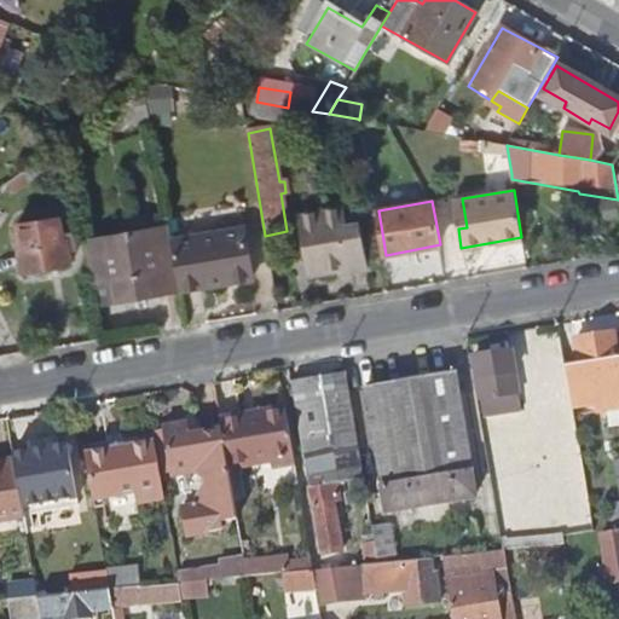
[(300,218),(308,264),(339,259),(340,267),(341,270),(363,265),(352,208),(300,218)]
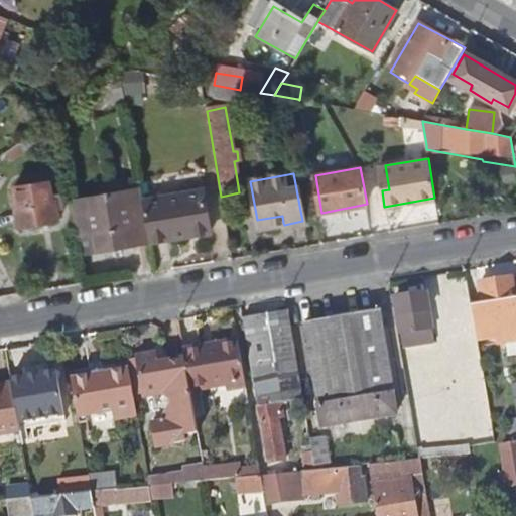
[(58,180),(12,186),(19,225),(59,219),(57,202),(61,201),(58,180)]
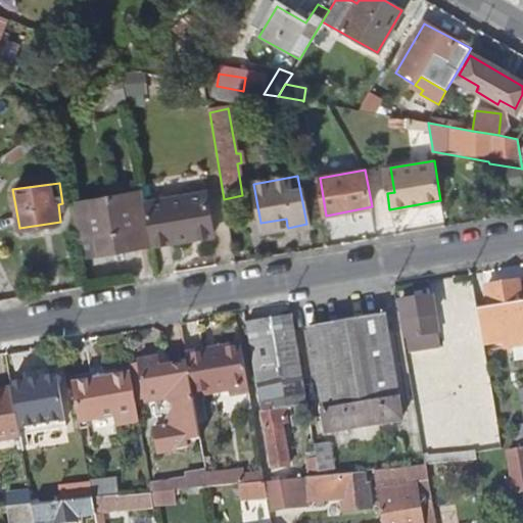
[(101,250),(152,242),(143,190),(73,201),(79,235),(98,232),(101,250)]
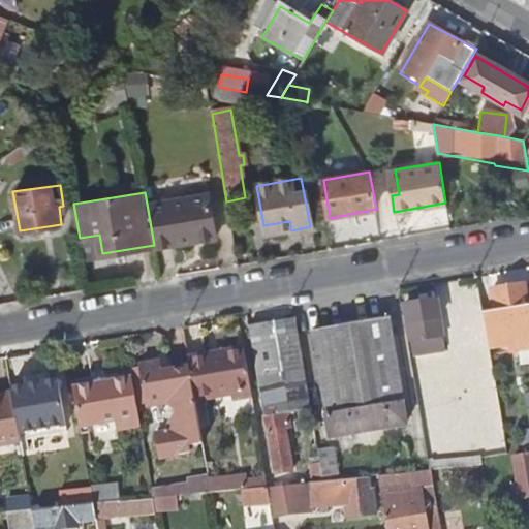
[(154,245),(154,246),(216,236),(208,192),(147,204),(154,245)]
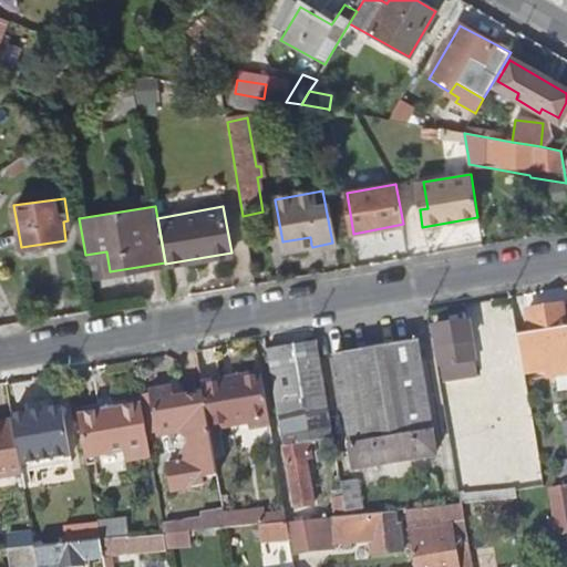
[(284,249),(311,245),(310,237),(282,241),(284,249)]
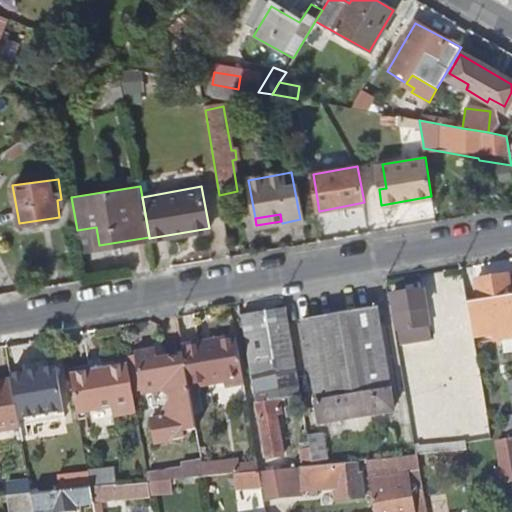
[(474,341),(511,333),(511,296),(508,276),(477,281),(480,302),(467,304),(474,341)]
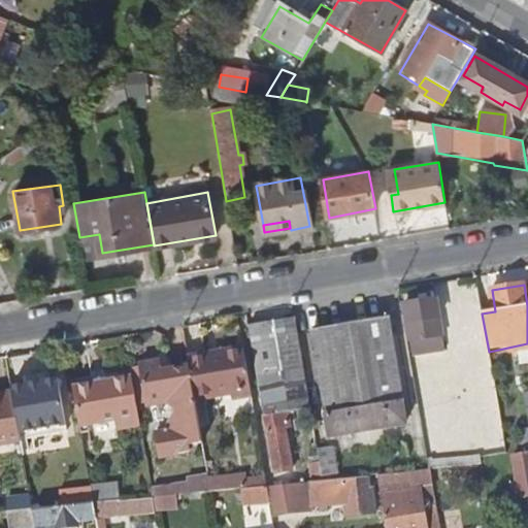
[(410,340),(443,335),(437,299),(404,305),(410,340)]
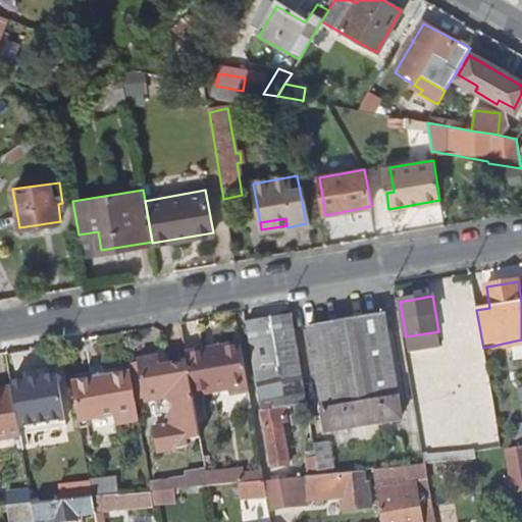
[(289,315),(248,322),(263,410),(305,403),(289,315)]
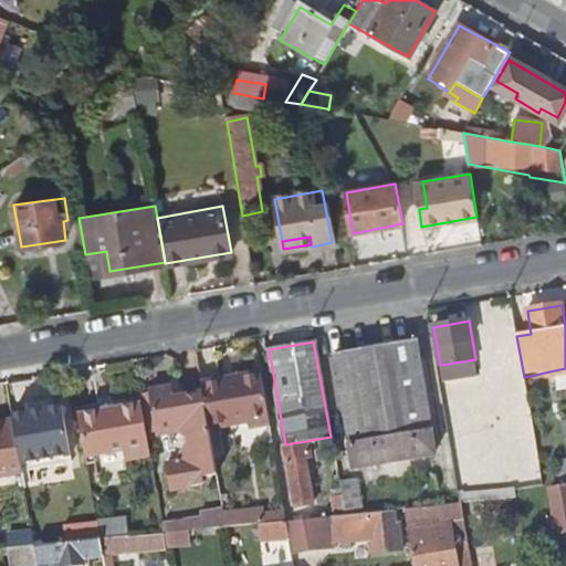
[(420,342),(336,355),(355,471),(436,458),(432,432),(436,430),(420,342)]
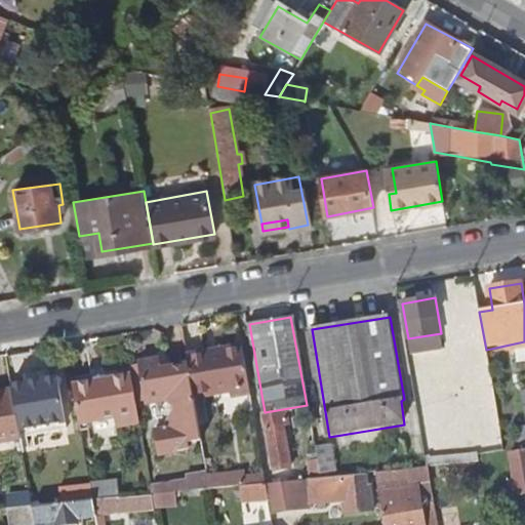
[(443,345),(441,333),(408,338),(410,351),(443,345)]
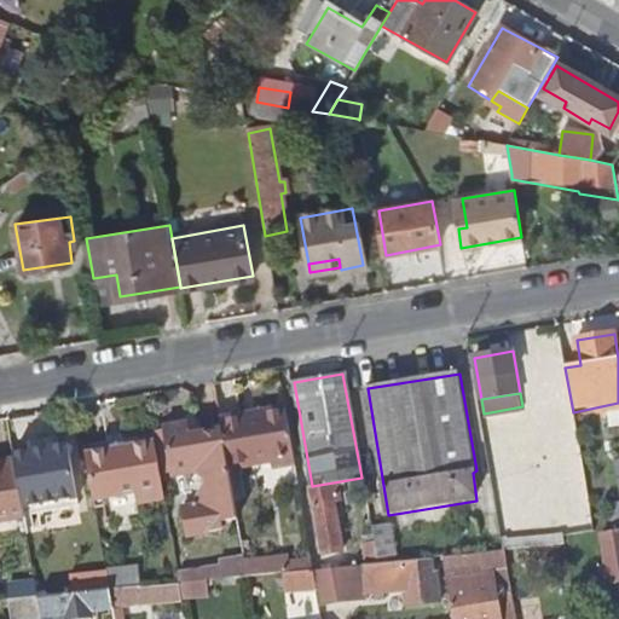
[(283,409),(221,420),(231,472),(272,464),(273,469),(293,466),(283,409)]
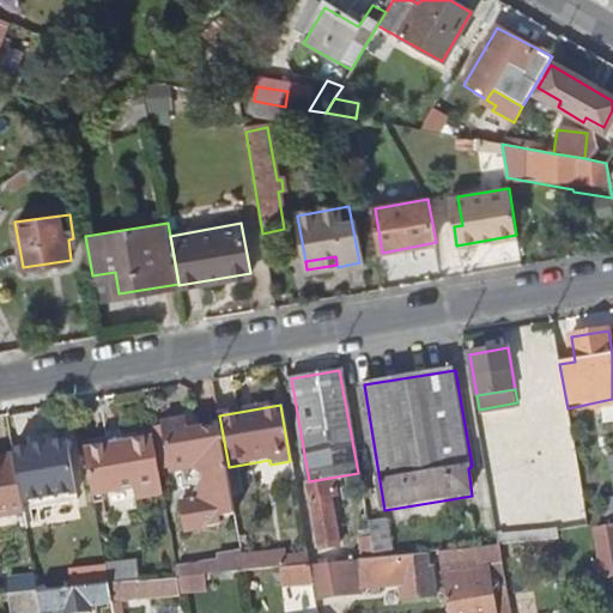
[(220,515),(235,513),(219,428),(199,431),(187,434),(186,428),(184,424),(182,422),(159,425),(161,431),(167,468),(168,473),(193,467),(208,481),(208,486),(195,490),(196,498),(178,502),(183,530),(217,525),(222,522),(220,515)]
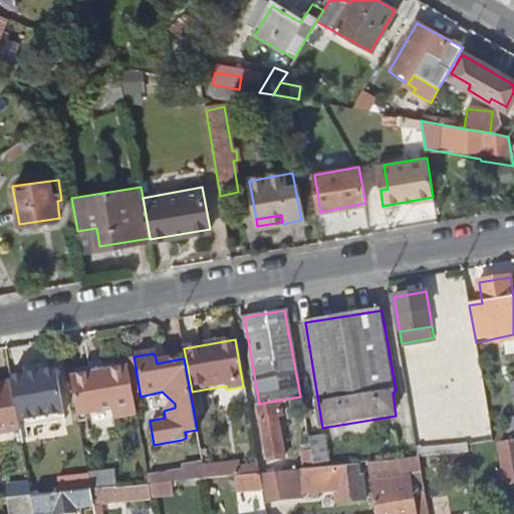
[(135,394),(140,393),(135,361),(130,362),(131,368),(135,394)]
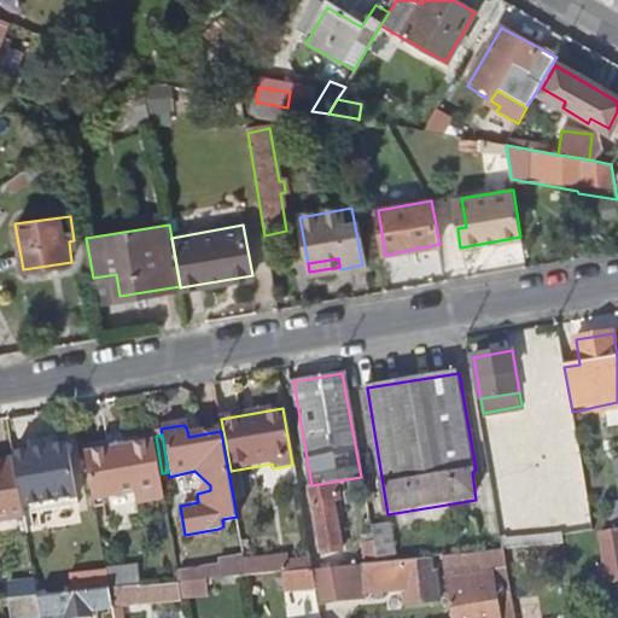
[(111,441),(86,444),(87,455),(114,450),(111,441)]
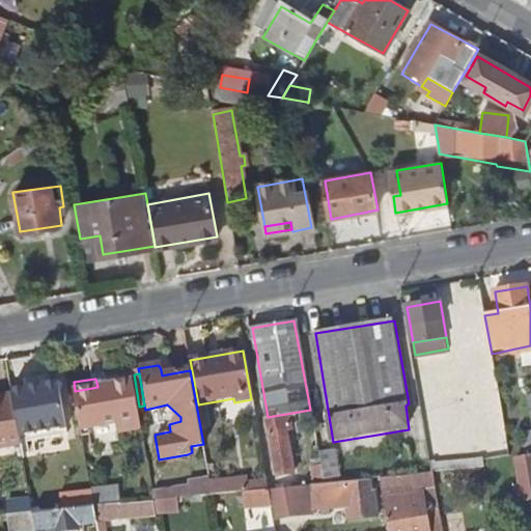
[(119,432),(142,428),(139,407),(135,381),(98,387),(75,391),(81,430),(117,423),(119,432)]
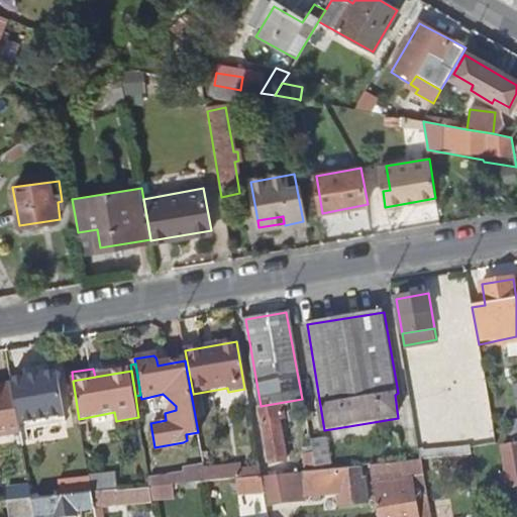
[(47,405),(62,402),(57,372),(24,377),(29,407),(47,405)]
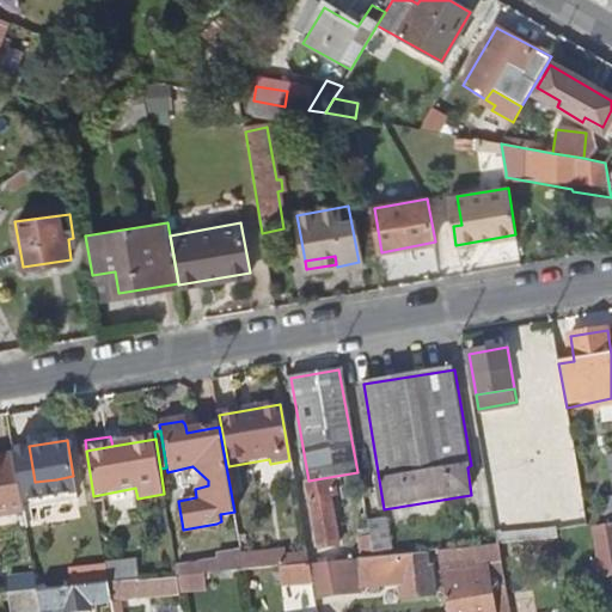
[(0,456),(0,464),(16,461),(14,453),(0,456)]
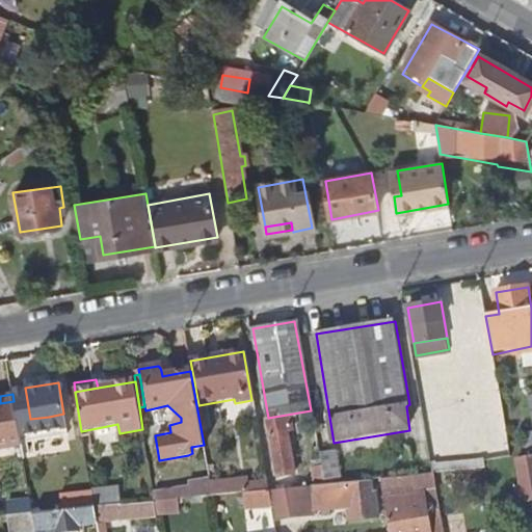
[(0,450),(21,447),(14,401),(0,403),(0,450)]
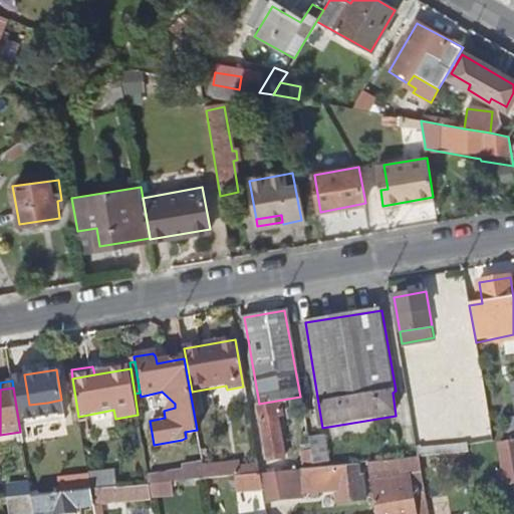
[(48,410),(47,403),(29,405),(30,413),(48,410)]
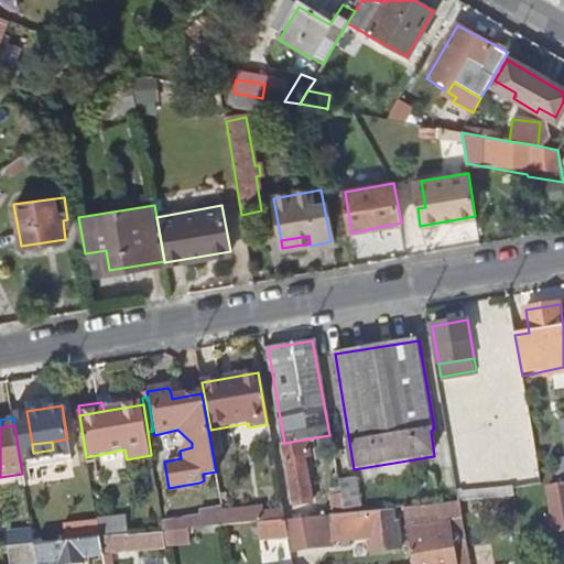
[(302,443),(281,447),(283,461),(288,459),(296,502),(313,500),(302,443)]
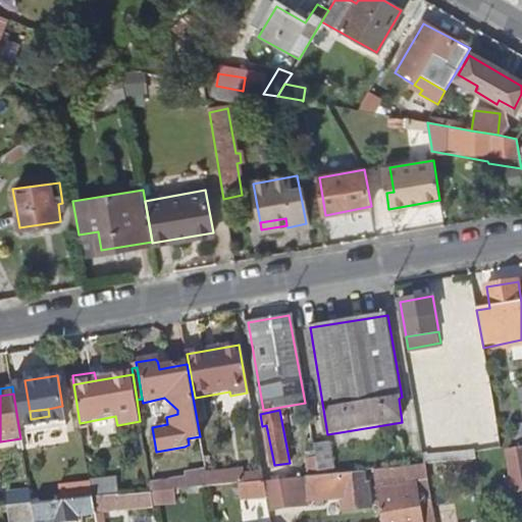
[(521,448),(511,450),(517,492),(521,490),(521,448)]
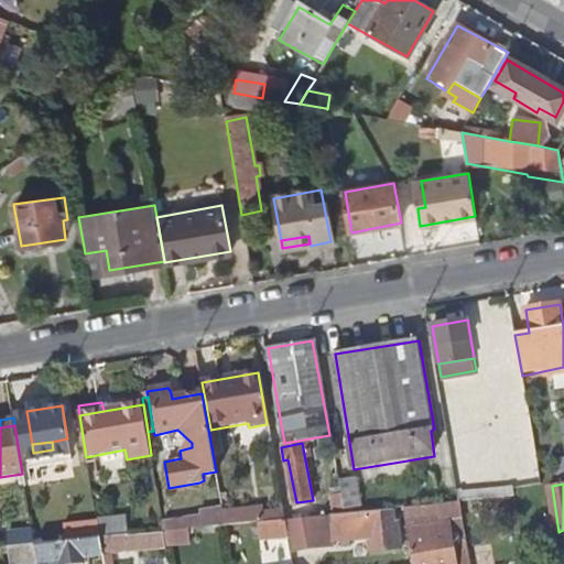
[(454,563),(451,541),(466,539),(459,501),(436,503),(440,524),(408,530),(413,563),(454,563)]
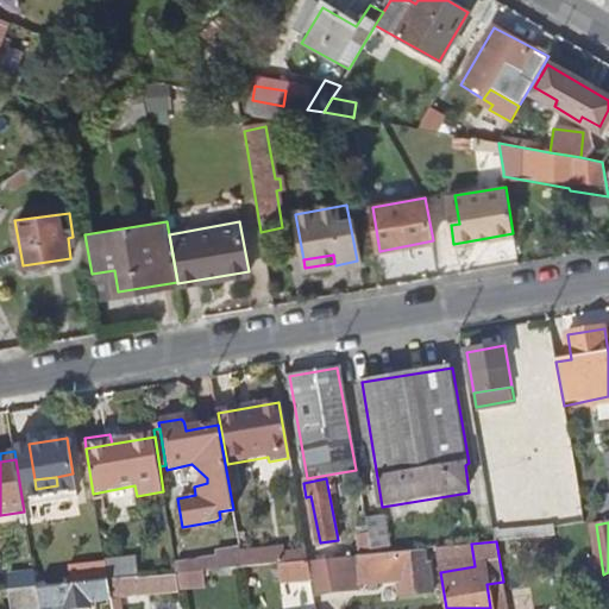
[(218,552),(218,557),(220,570),(243,567),(244,567),(240,548),(218,552)]
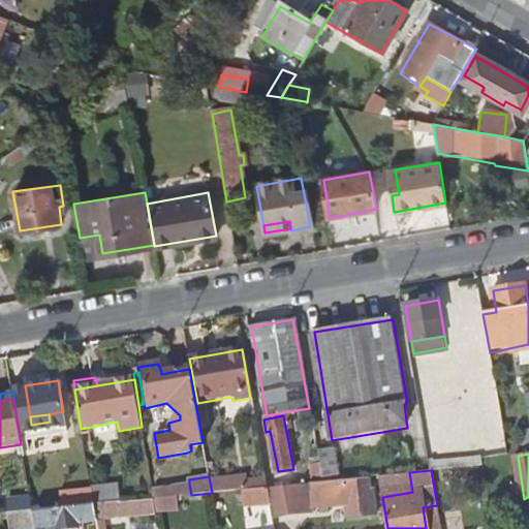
[(347,481),(347,478),(324,481),(310,483),(314,503),(344,501),(347,516),(378,512),(376,490),(372,491),(371,479),(347,481)]
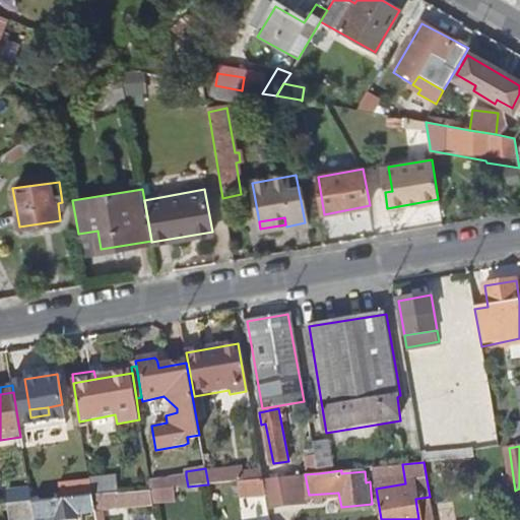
[(188,486),(186,475),(150,481),(151,491),(176,488),(188,486)]
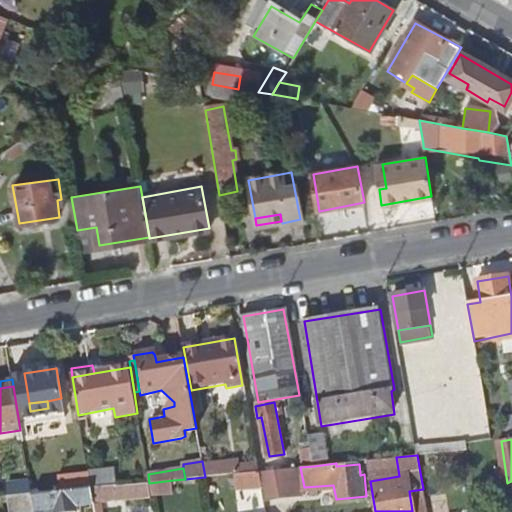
[(287,496),(282,469),(263,471),(268,499),(287,496)]
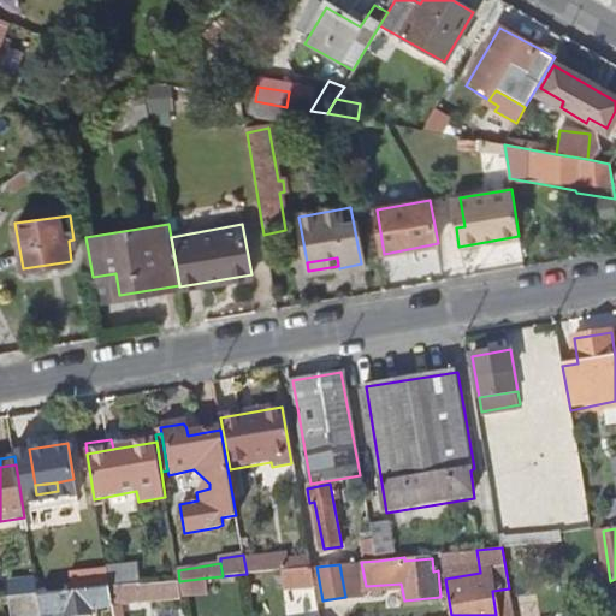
[(290,610),(319,605),(313,567),(282,570),(290,610)]
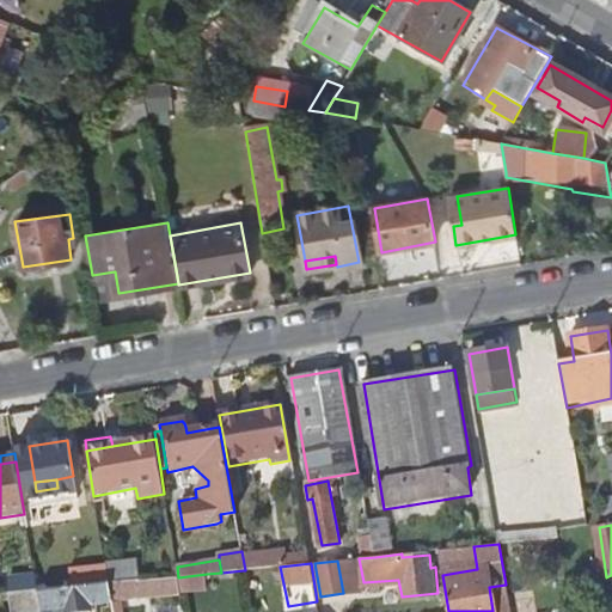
[(208,589),(207,574),(178,577),(181,593),(208,589)]
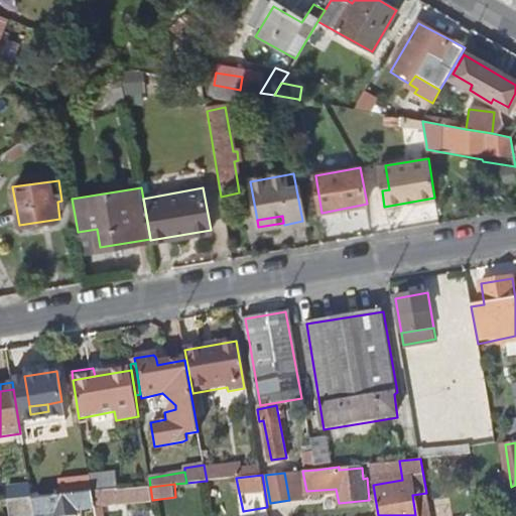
[(515,515),(515,488),(479,495),(482,514),(515,507),(515,513),(513,514),(512,515),(515,515)]
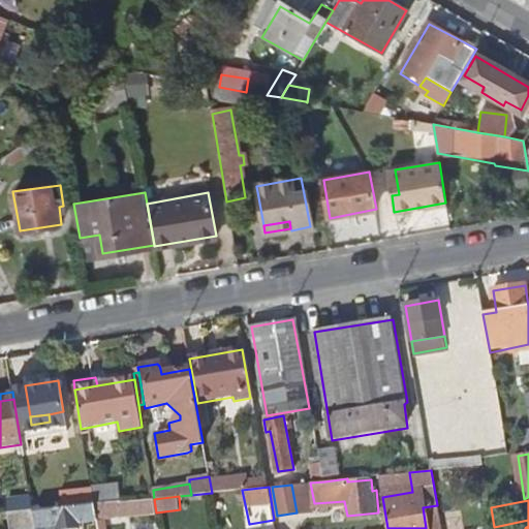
[(17,503),(19,515),(34,512),(32,501),(17,503)]
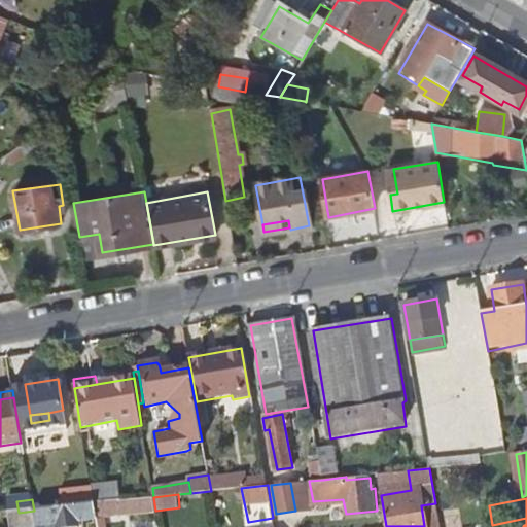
[(78,526),(78,521),(96,518),(94,501),(34,511),(36,526),(41,526),(41,525),(56,523),(56,526),(78,526)]
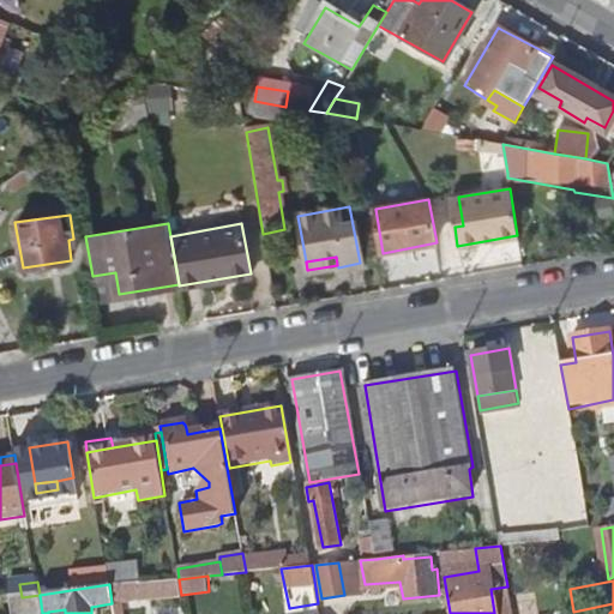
[(122,590),(122,603),(138,601),(137,588),(122,590)]
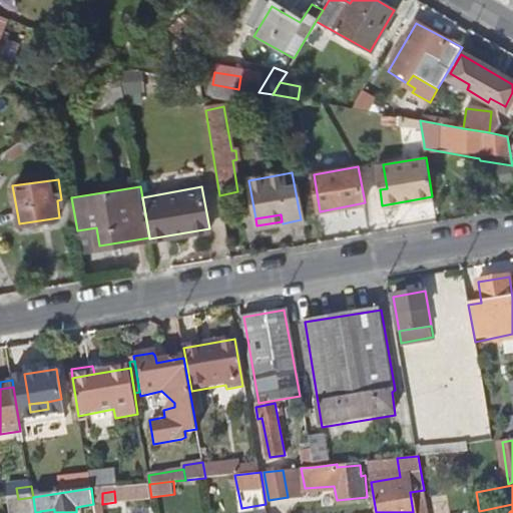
[(35,512),(33,497),(18,499),(10,500),(12,512),(35,512)]
